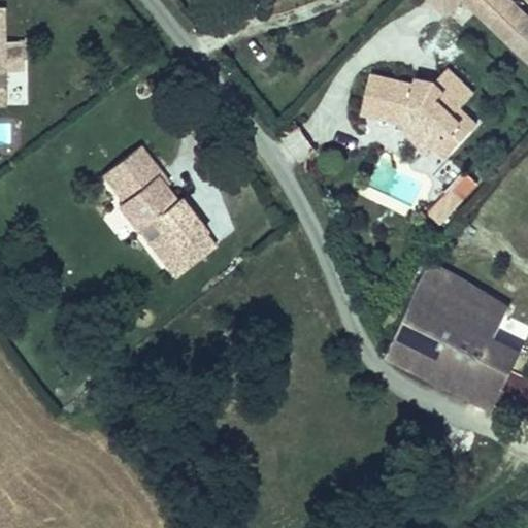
[(527,0),(479,0),(480,0),(479,0),(513,0),(527,12),(527,0)]
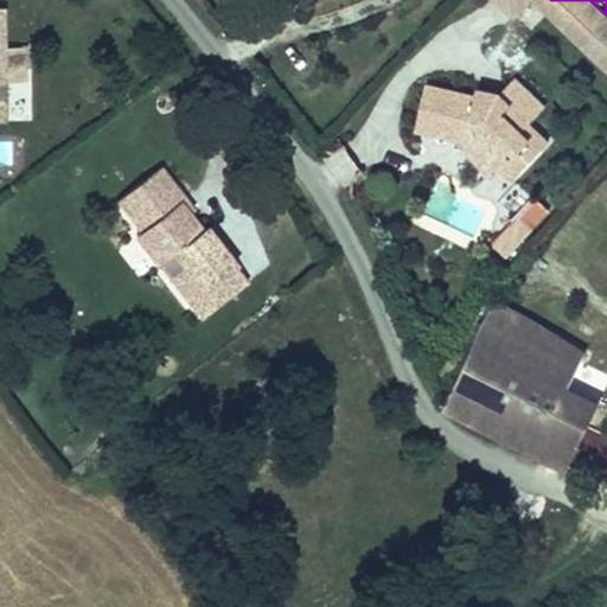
[(0,131),(11,131),(7,100),(25,97),(23,75),(6,76),(1,31),(0,31),(0,131)]
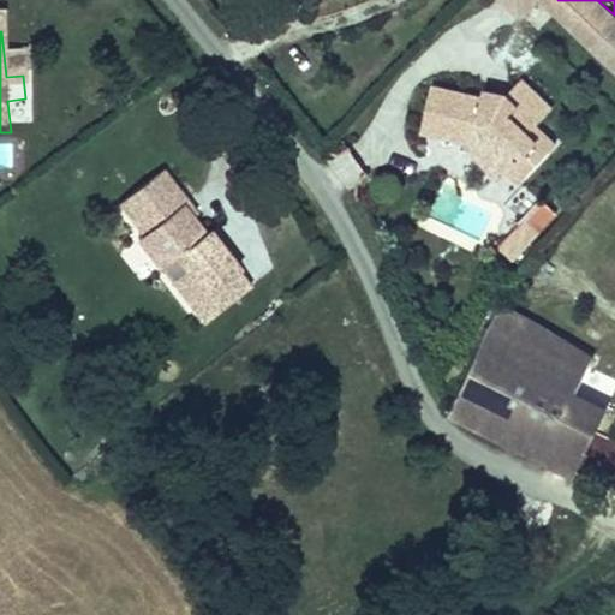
[(460,100),(446,148),(496,163),(500,153),(513,157),(538,185),(561,162),(551,153),(566,138),(580,124),(549,94),(531,113),(511,107),(506,113),(460,100)]
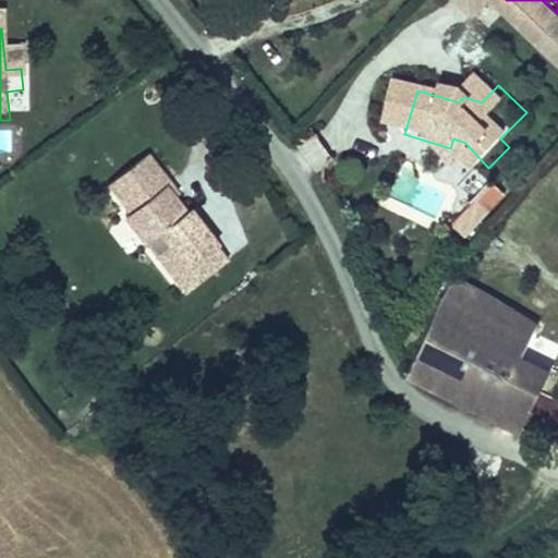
[(532,144),(513,125),(500,138),(509,147),(488,168),(465,143),(453,138),(450,148),(460,152),(492,184),(532,144)]
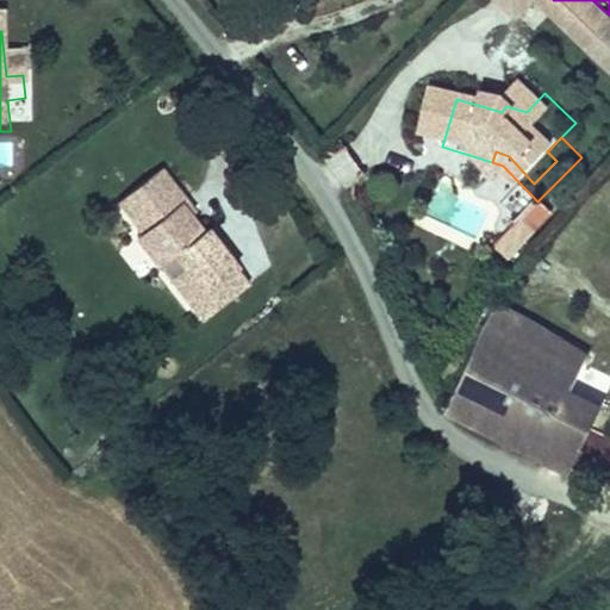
[(205,213),(178,185),(138,222),(166,250),(160,256),(186,285),(201,271),(215,285),(235,306),(266,279),(230,242),(225,247),(209,230),(199,219),(205,213)]
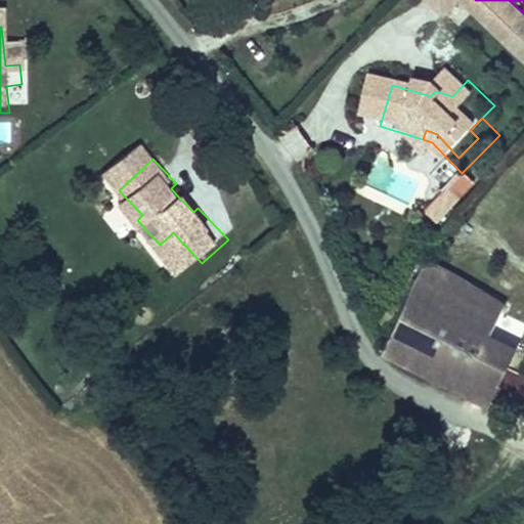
[(184,192),(176,183),(171,188),(179,198),(184,192)]
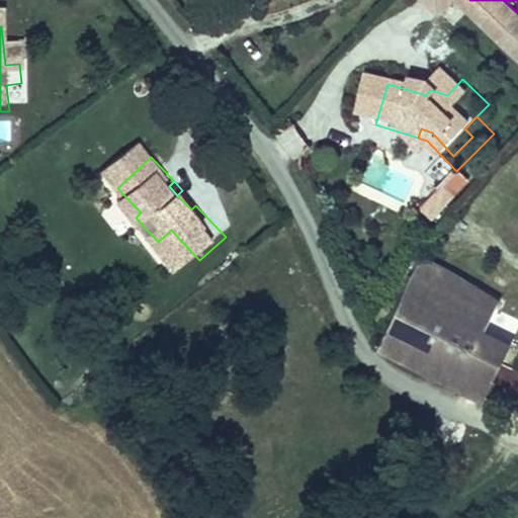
[(454,198),(440,187),(424,207),(439,219),(454,198)]
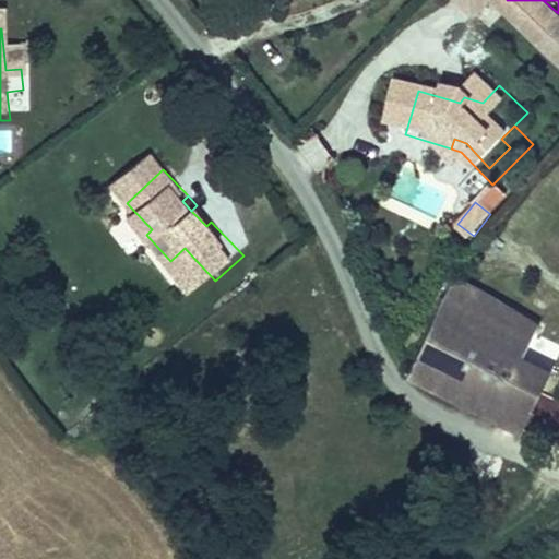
[(256,269),(244,256),(215,281),(197,261),(185,248),(170,261),(214,307),(215,306),(256,269)]
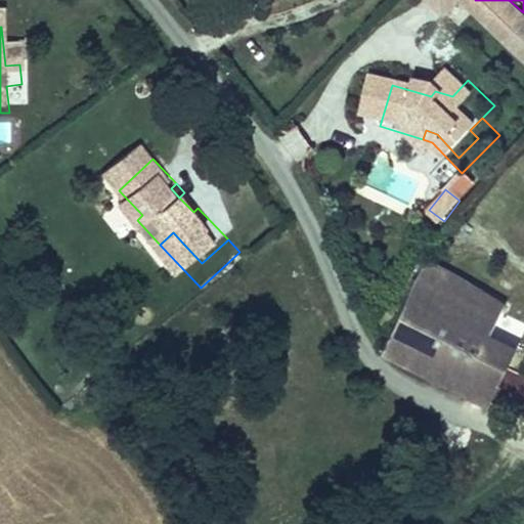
[(381,356),(461,394),(489,335),(506,303),(427,257),(381,356)]
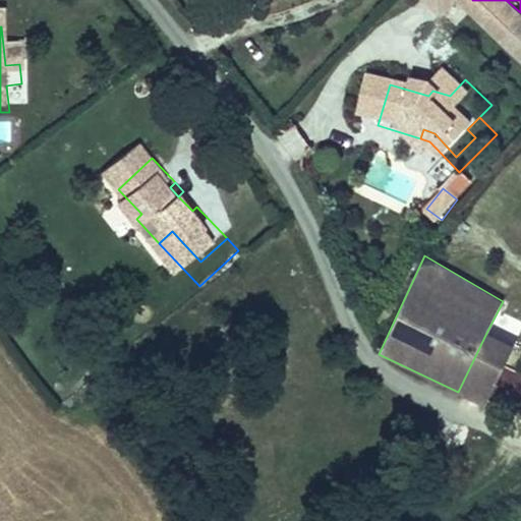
[(514,345),(486,333),(458,392),(484,405),(514,345)]
